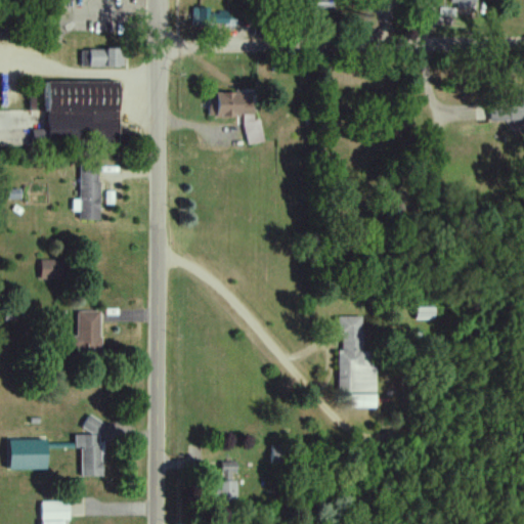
[(334,0),(311,0),(311,9),(334,9),(334,0)]
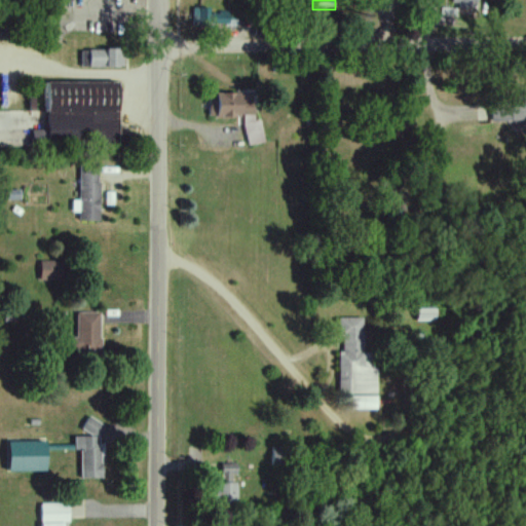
[(238,26),(238,11),(200,11),(200,26),(238,26)]
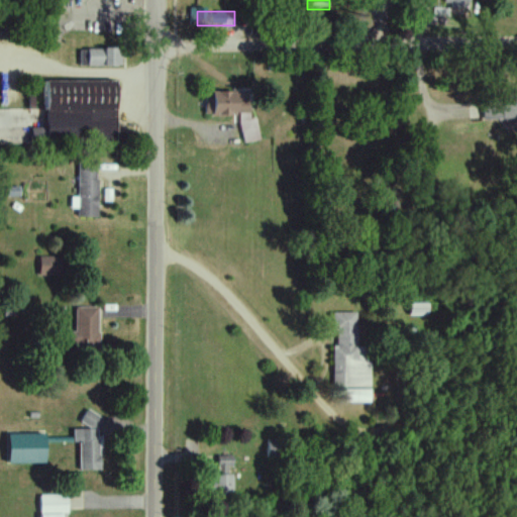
[(81,48),(81,67),(117,67),(117,48),(81,48)]
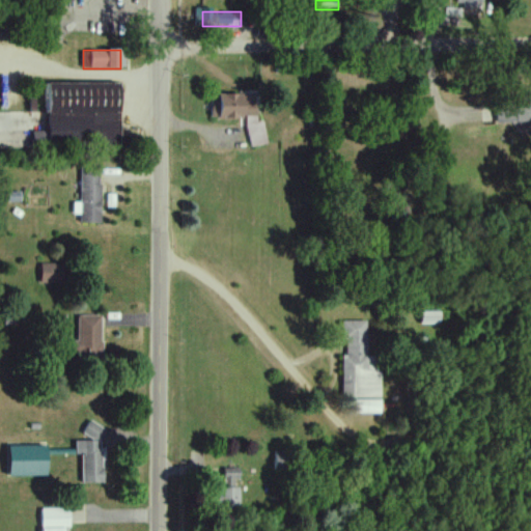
[(120,115),(120,83),(48,84),(48,131),(33,132),(33,146),(119,146),(118,115),(120,115)]
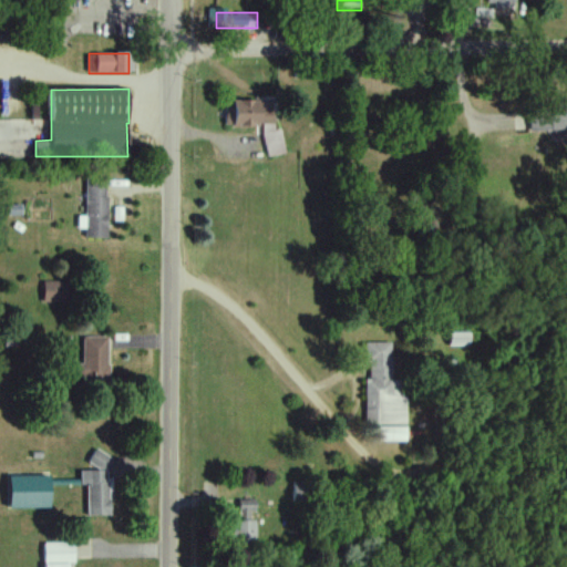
[(266,127),(266,156),(282,156),(284,130),(274,129),(275,115),(260,115),(260,102),(226,102),(226,126),(266,127)]
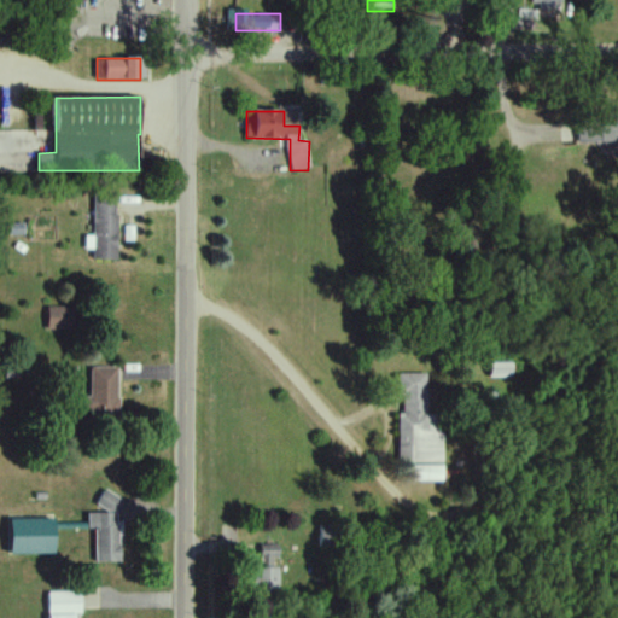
[(94,194),(94,260),(117,260),(117,194),(94,194)]
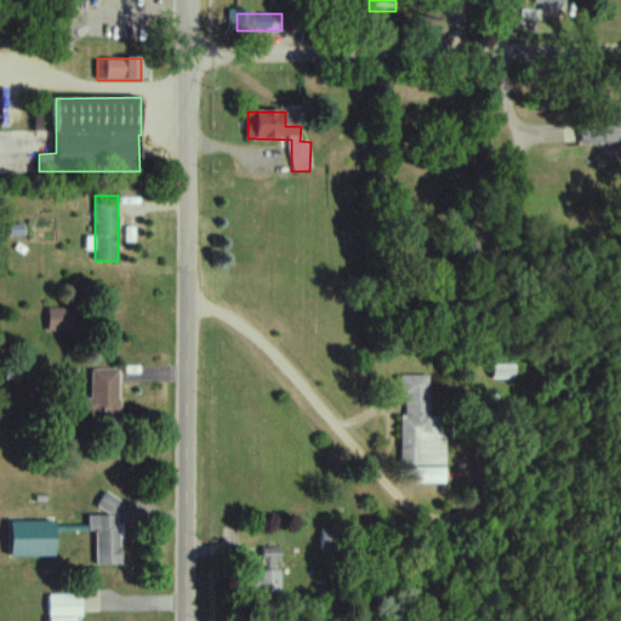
[(49,309),(49,331),(79,331),(79,309),(49,309)]
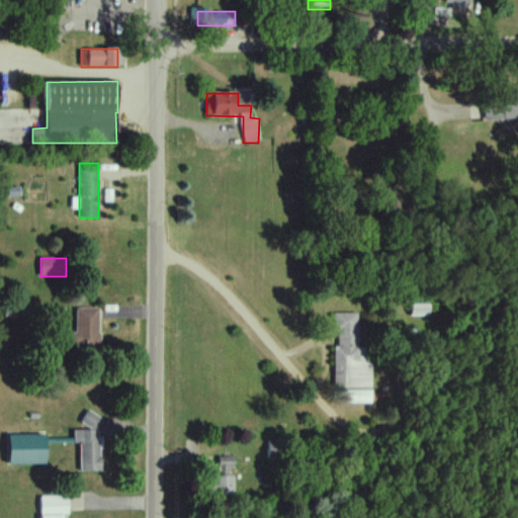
[(99,308),(74,308),(76,358),(101,357),(99,308)]
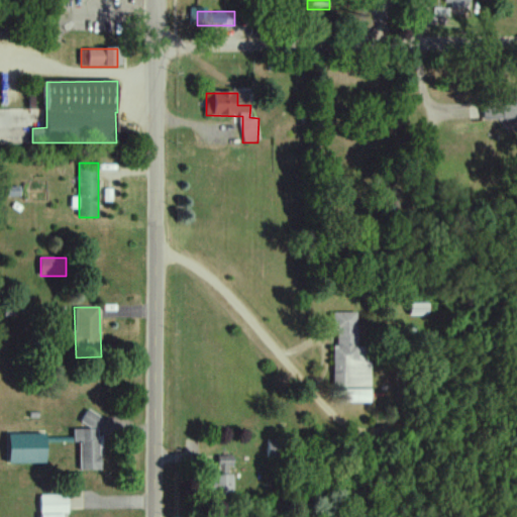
[(371,387),(371,347),(357,347),(357,313),(333,313),(333,387),(371,387)]
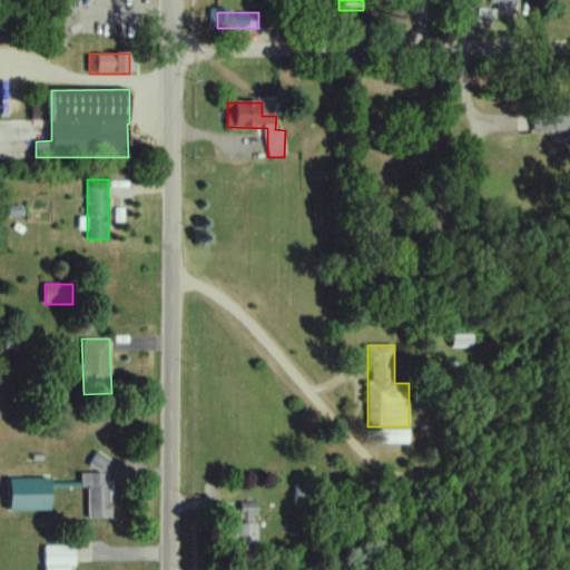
[(111,520),(109,457),(92,457),(94,473),(87,473),(88,520),(111,520)]
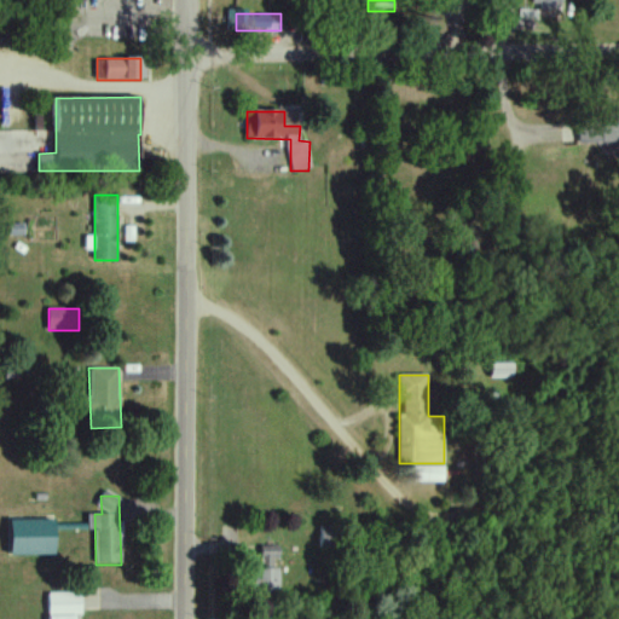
[(341,547),(341,530),(322,530),(322,547),(341,547)]
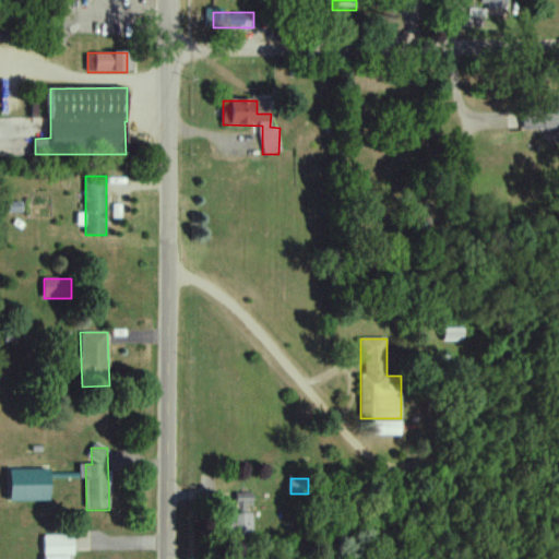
[(252,495),(237,494),(236,514),(227,514),(226,540),(251,542),(252,495)]
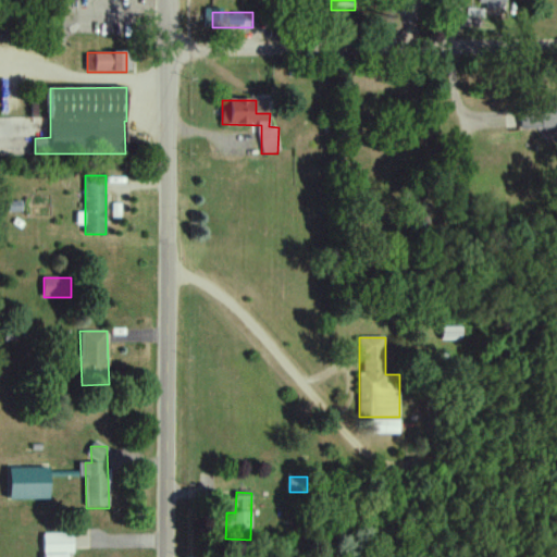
[(44,534),(42,556),(69,556),(69,555),(74,555),(74,534),(44,534)]
